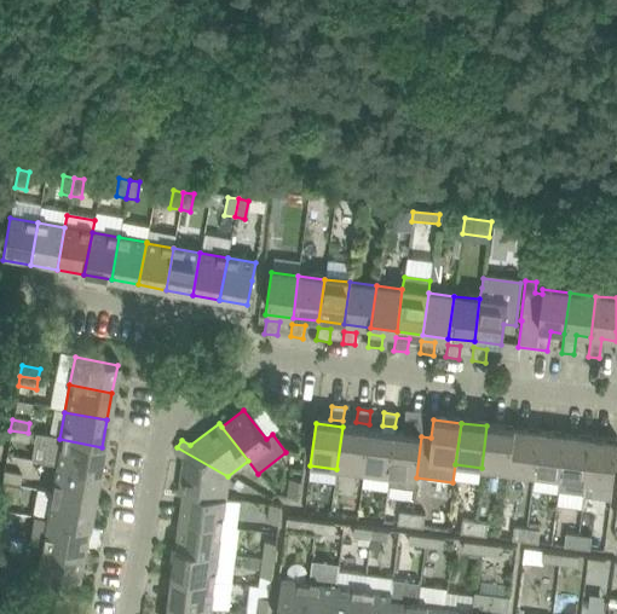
[(513,429),(486,426),(482,468),(507,471),(513,429)]
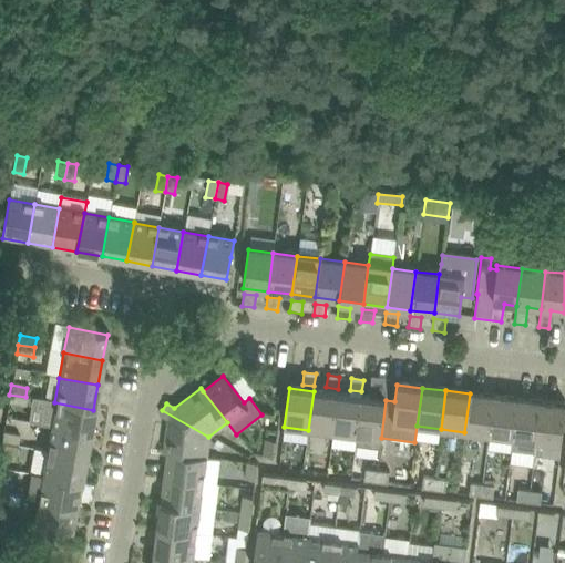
[(332,433),(337,395),(314,391),(308,430),(332,433)]
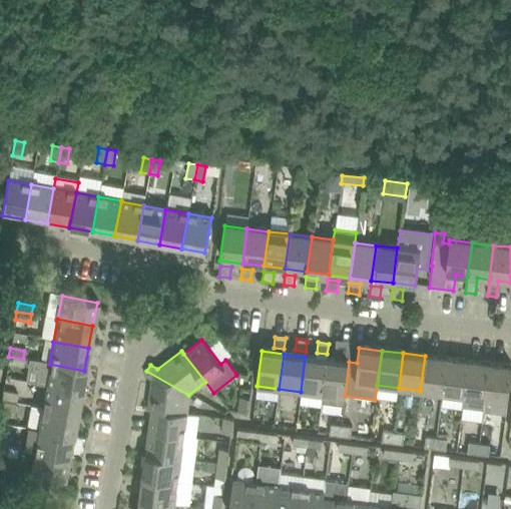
[(441,394),(446,359),(425,356),(420,391),(441,394)]
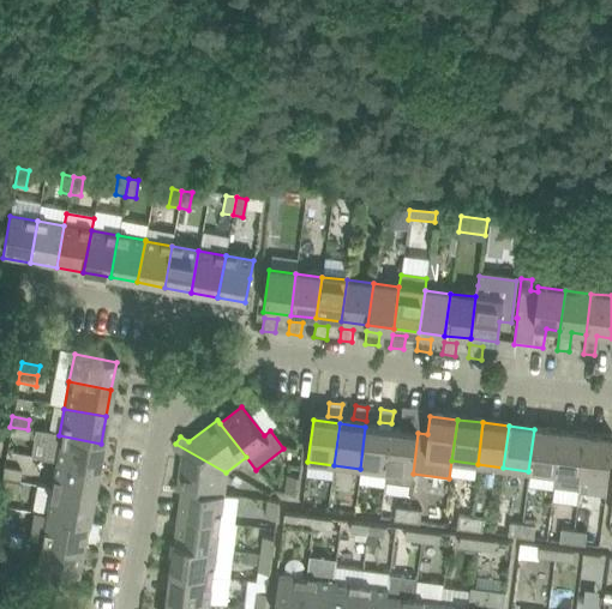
[(25,440),(28,429),(10,427),(7,436),(25,440)]
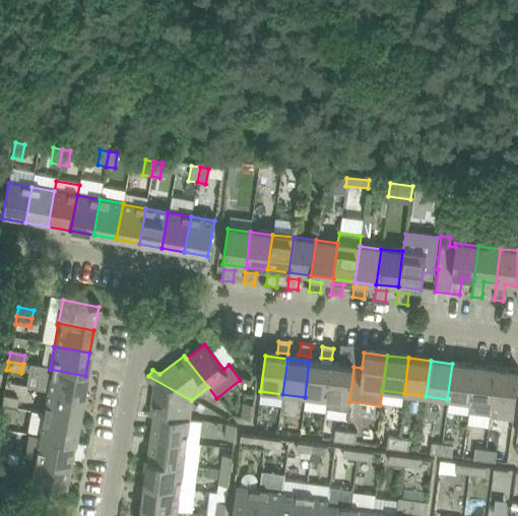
[(326,399),(331,364),(309,362),(305,397),(326,399)]
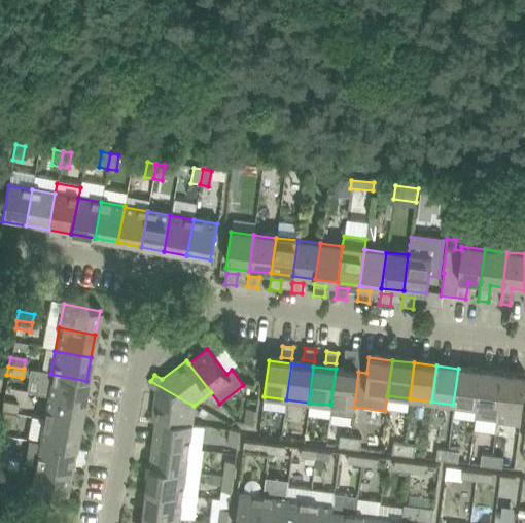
[(354,407),(358,372),(336,369),(330,405),(328,419),(352,422),(354,407)]
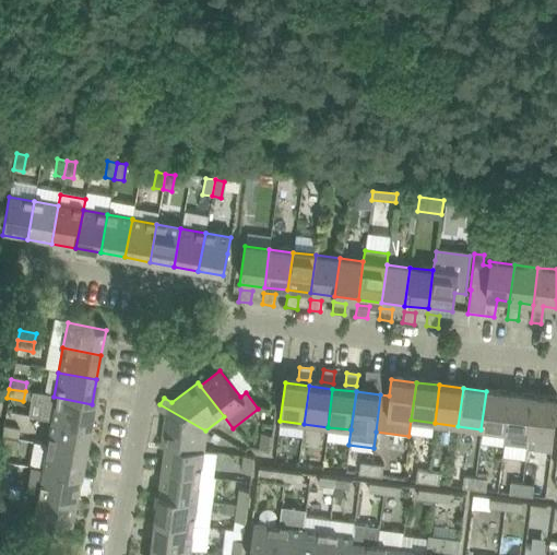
[(505,433),(510,394),(486,391),(481,429),(505,433)]
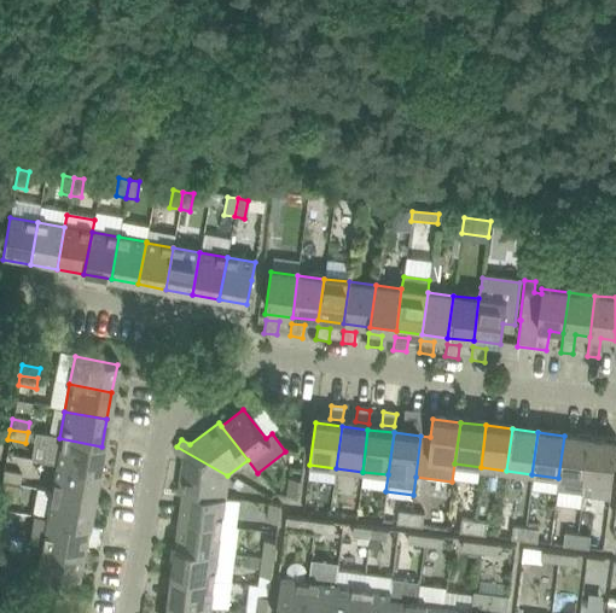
[(97,473),(102,447),(59,438),(39,435),(38,445),(44,447),(41,463),(54,466),(97,473)]
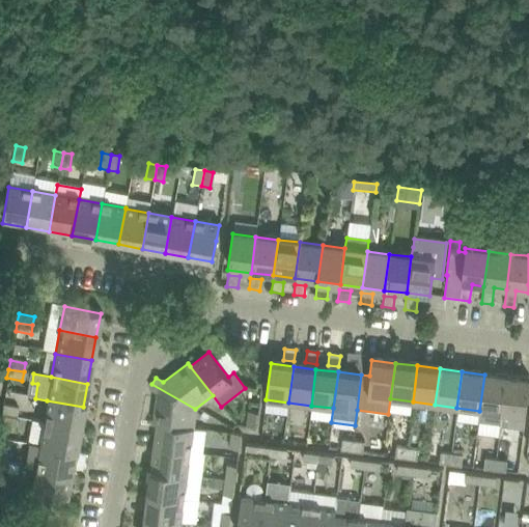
[(479,411),(477,423),(500,425),(501,413),(506,378),(484,375),(479,411)]
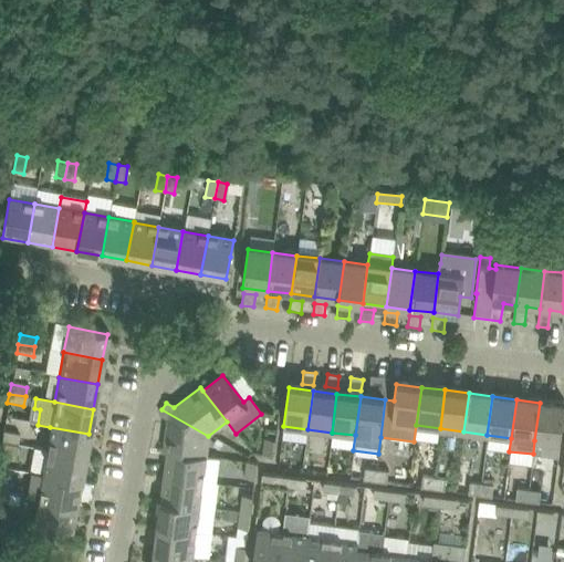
[(563,408),(563,405),(540,403),(534,440),(560,444),(563,408)]
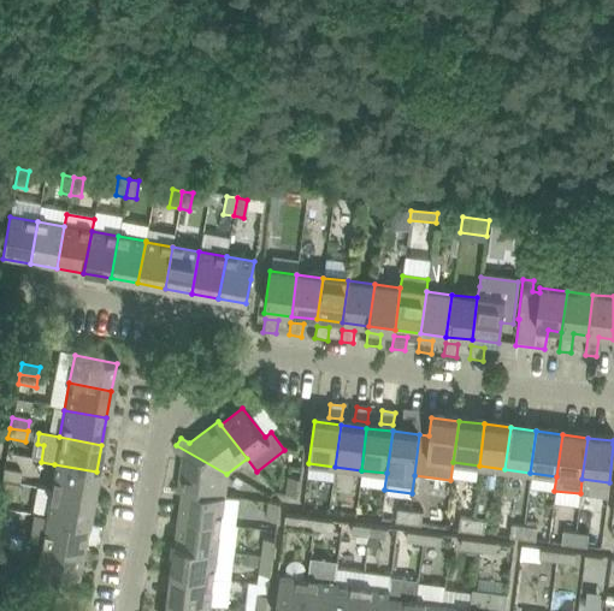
[(224,498),(226,474),(176,445),(172,452),(181,457),(177,493),(181,493),(224,498)]
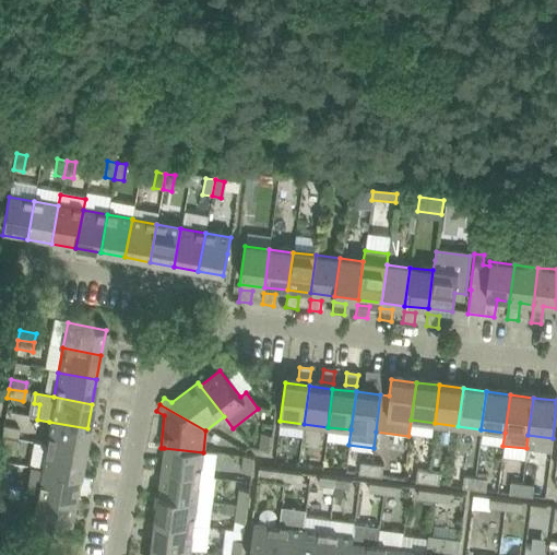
[(83,452),(87,428),(49,422),(45,446),(83,452)]
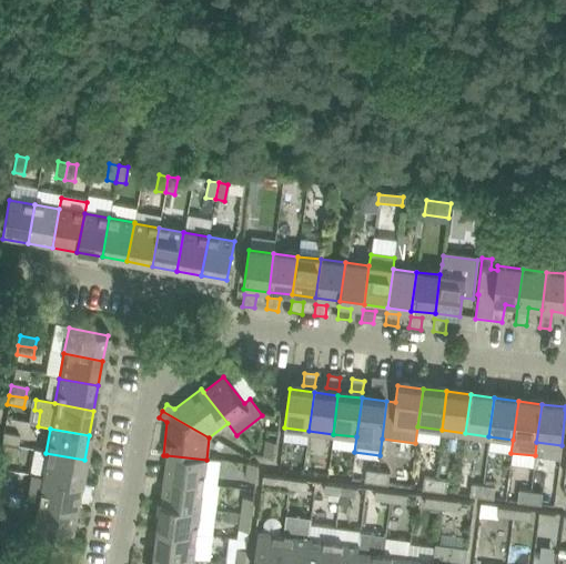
[(17,447),(18,439),(1,435),(0,445),(17,447)]
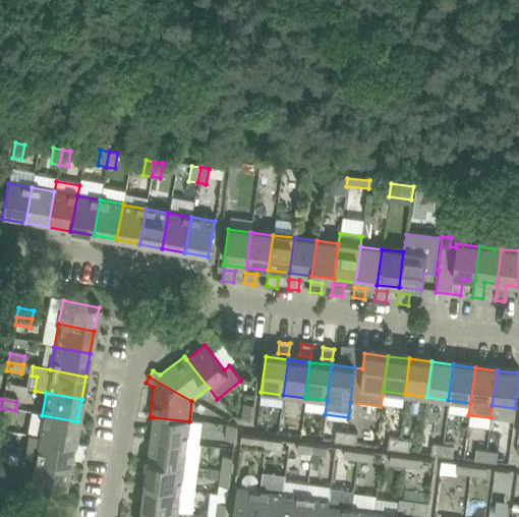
[(250,421),(252,407),(243,405),(241,420),(250,421)]
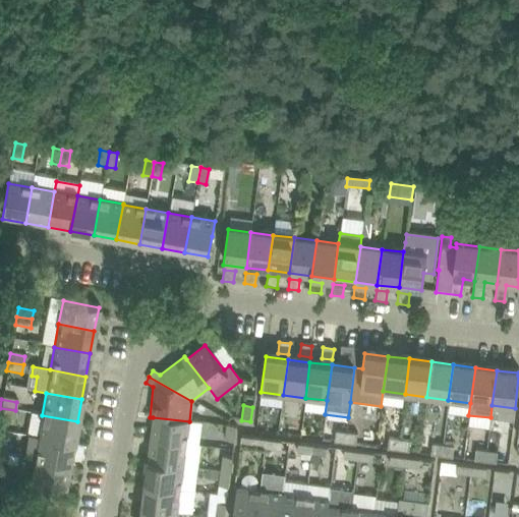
[(13,419),(15,410),(0,408),(0,416),(13,419)]
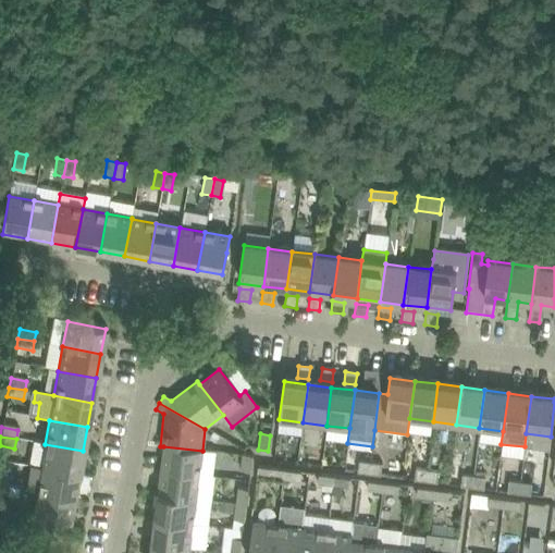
[(78,476),(83,451),(45,444),(40,468),(78,476)]
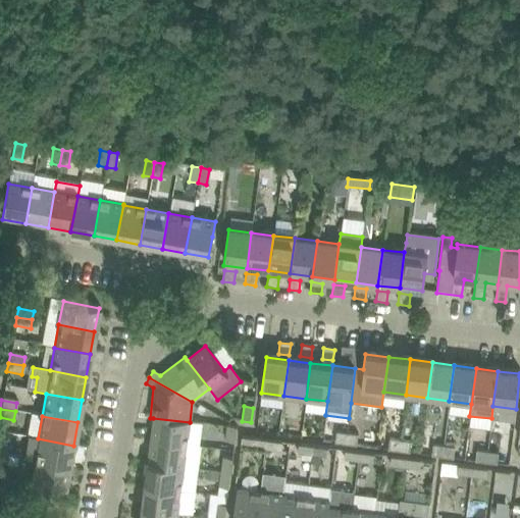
[(187,446),(190,422),(153,418),(150,441),(187,446)]
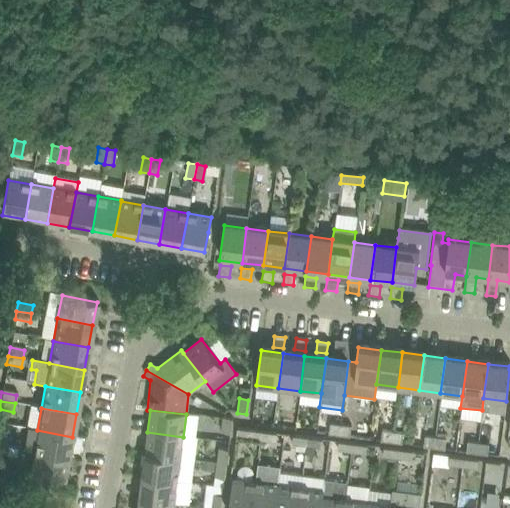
[(229,435),(231,420),(222,419),(221,433),(229,435)]
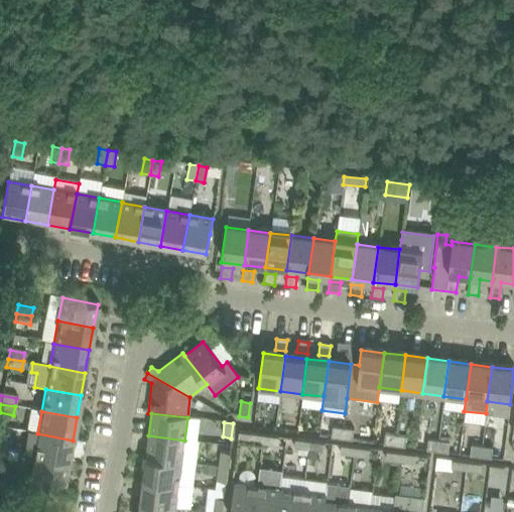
[(341,440),(343,429),(332,427),(331,438),(341,440)]
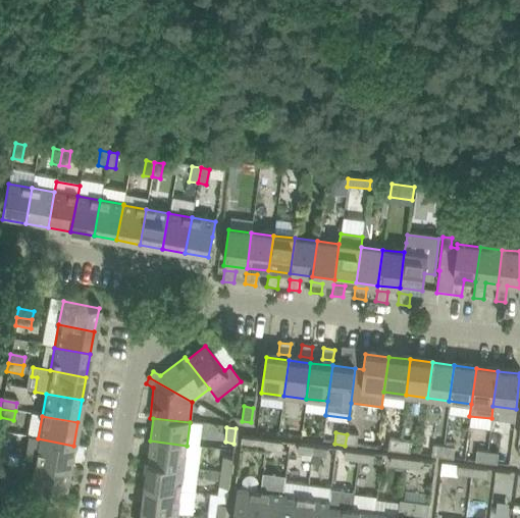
[(356,447),(357,435),(347,434),(345,446),(356,447)]
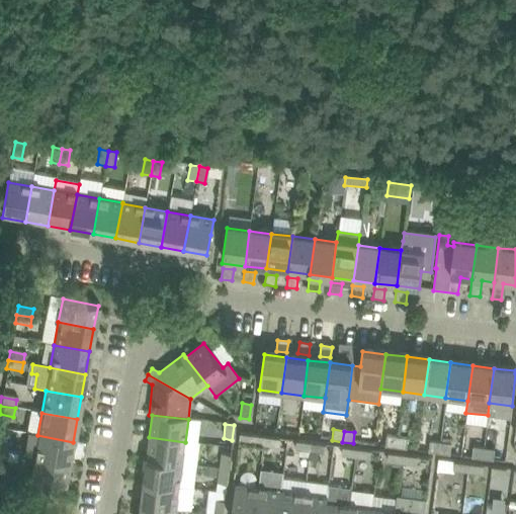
[(69,464),(73,442),(37,435),(37,436),(28,434),(24,456),(33,458),(69,464)]
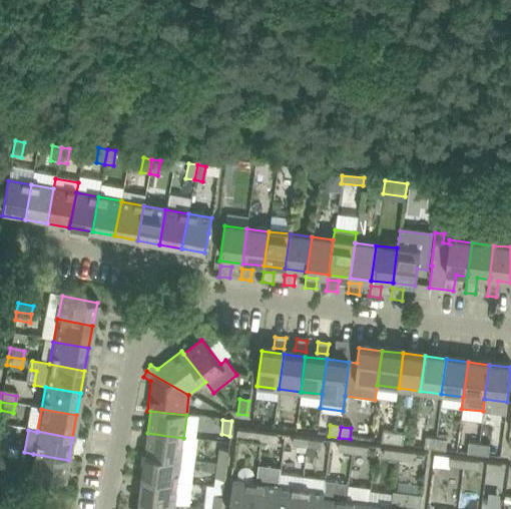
[(261,442),(262,433),(237,430),(236,439),(261,442)]
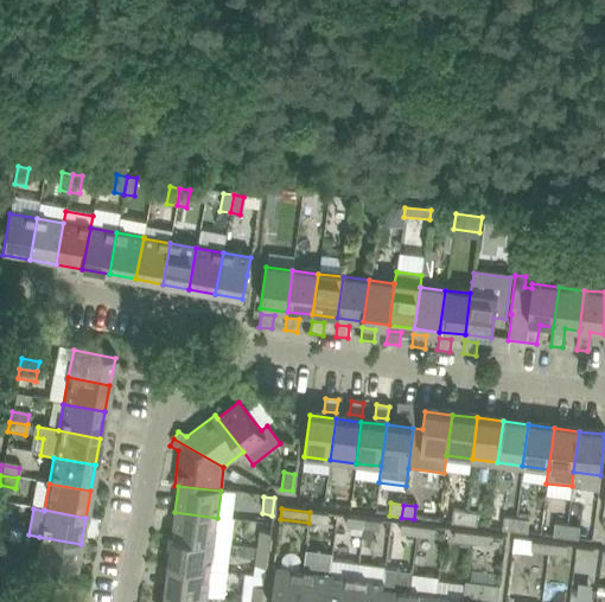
[(463,525),(465,513),(452,511),(451,524),(463,525)]
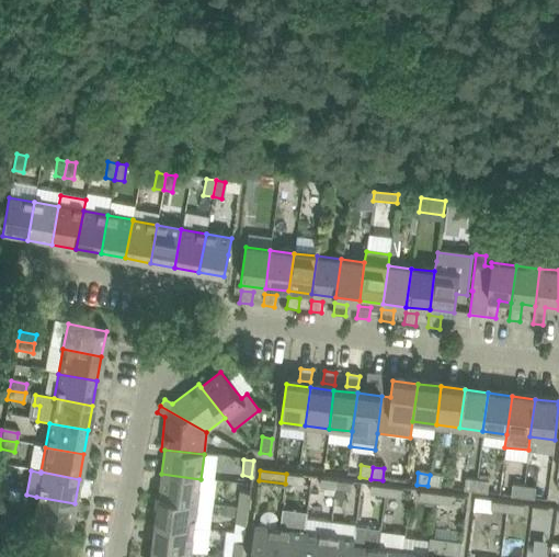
[(197,503),(201,479),(161,474),(158,499),(197,503)]
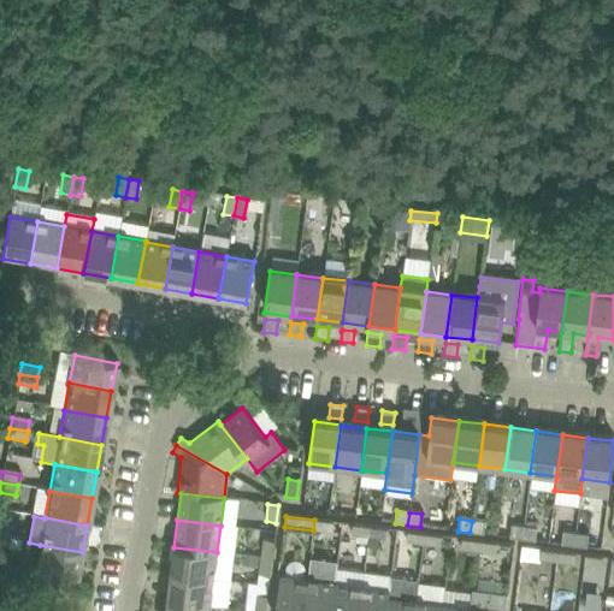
[(331,533),(332,522),(314,520),(313,531),(331,533)]
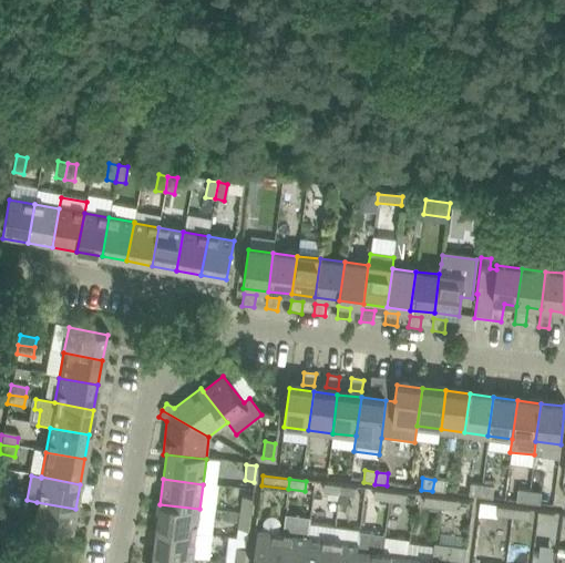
[(444,493),(445,481),(434,480),(432,491),(444,493)]
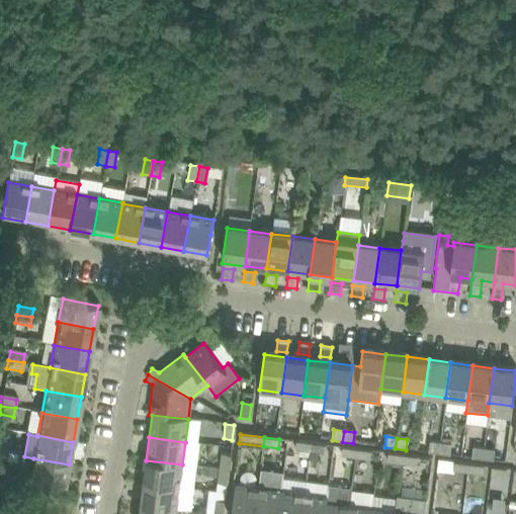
[(309,452),(310,443),(295,441),(294,450),(309,452)]
